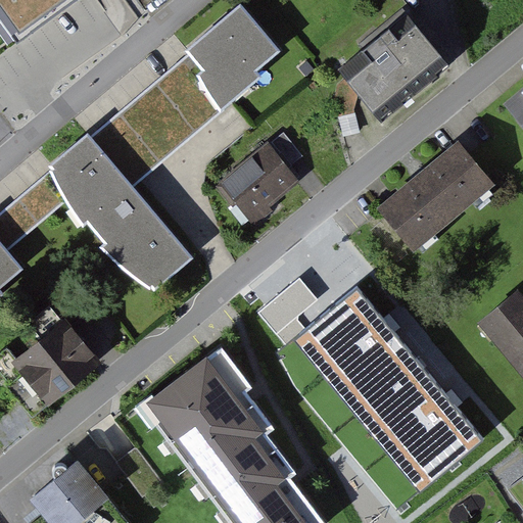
[(0,0),(0,8),(18,33),(64,0),(0,0)]
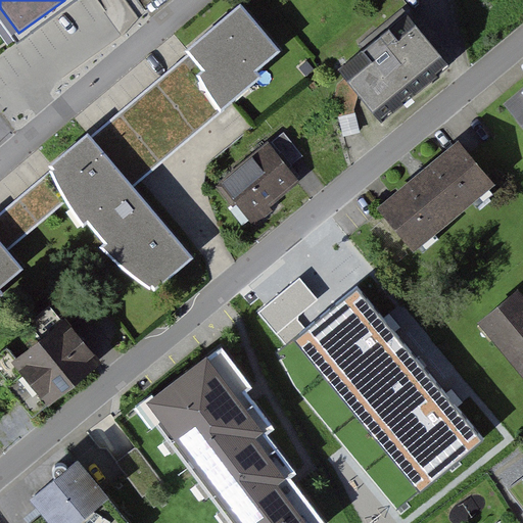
[(18,198),(0,216),(0,287),(26,267),(11,249),(70,199),(146,289),(189,253),(135,189),(147,179),(288,59),(238,1),(178,52),(185,60),(136,98),(101,131),(92,139),(86,132),(44,168),(50,175),(18,198)]
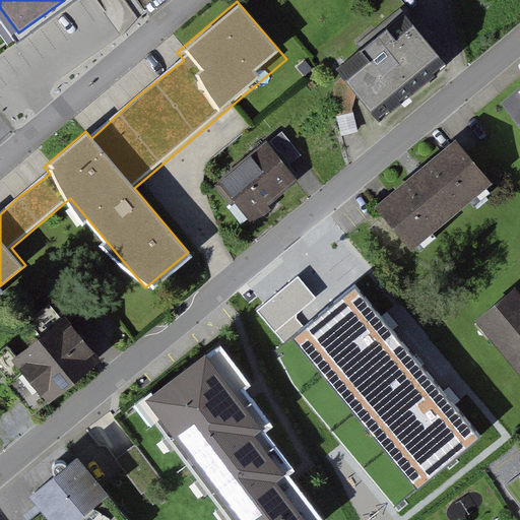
[(440,59),(399,14),(330,78),(371,123),(440,59)]
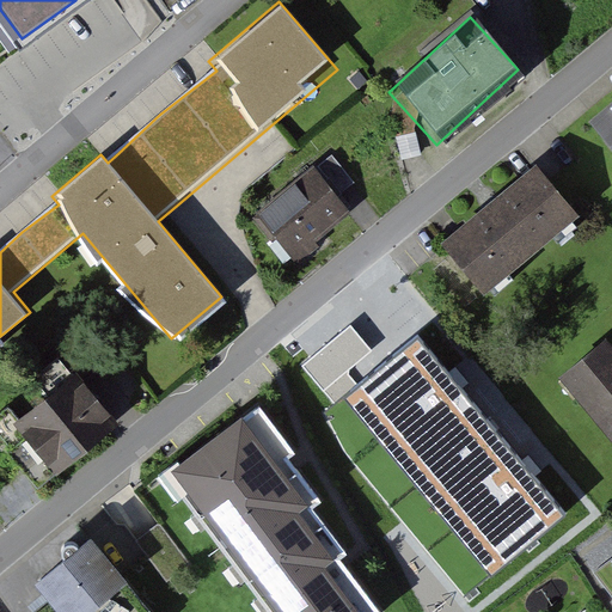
[(611,98),(585,122),(611,154),(611,98)]
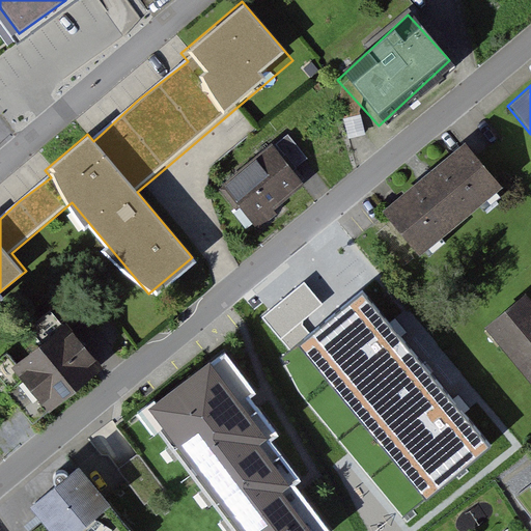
[(503,188),(465,142),(382,211),(420,256),(503,188)]
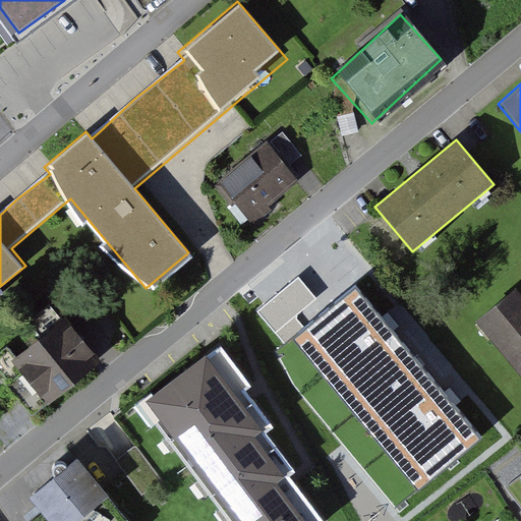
[(302,180),(269,140),(221,182),(254,221),(302,180)]
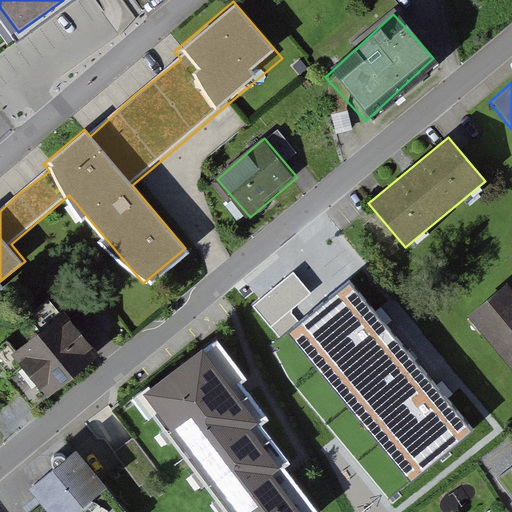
[(341,334),(367,313),(321,258),(264,305),(288,334),(304,320),(311,328),(325,316),(341,334)]
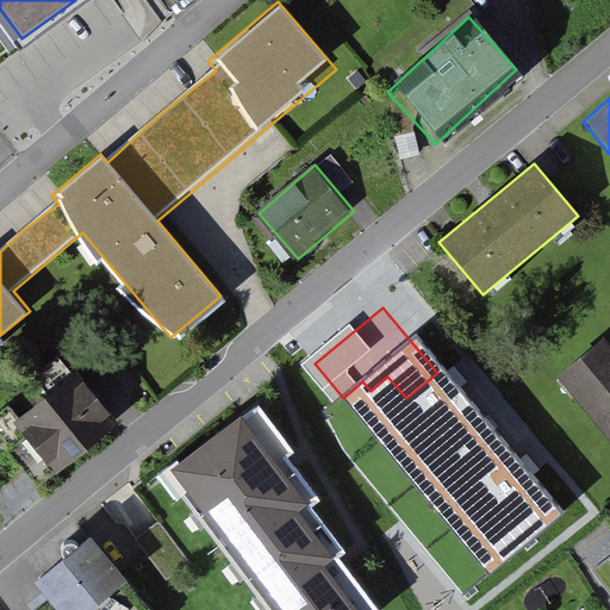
[(609,342),(604,336),(556,375),(609,439),(609,342)]
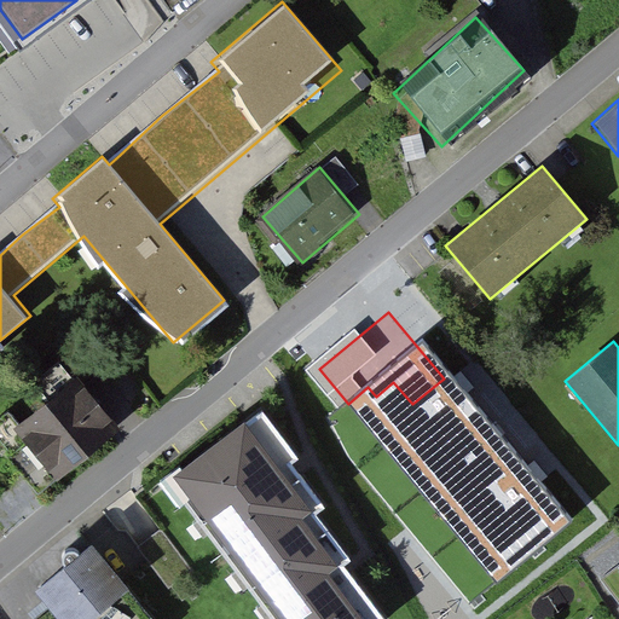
[(113,421),(71,374),(7,427),(48,475),(113,421)]
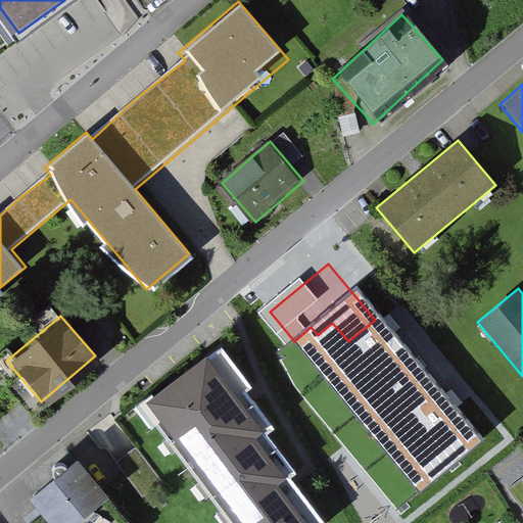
[(245,386),(210,344),(162,383),(196,425),(216,409),(245,386)]
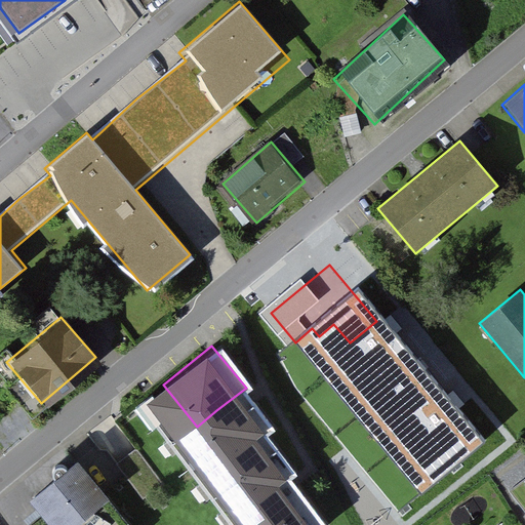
[(403,371),(423,395),(449,372),(430,349),(403,371)]
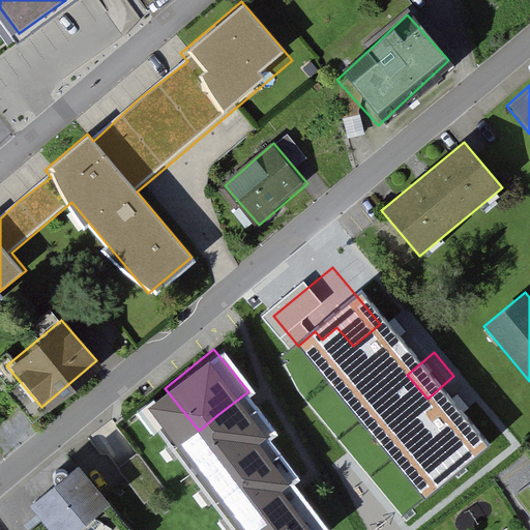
[(326,529),(256,442),(246,449),(218,414),(199,431),(117,496),(144,529),(326,529)]
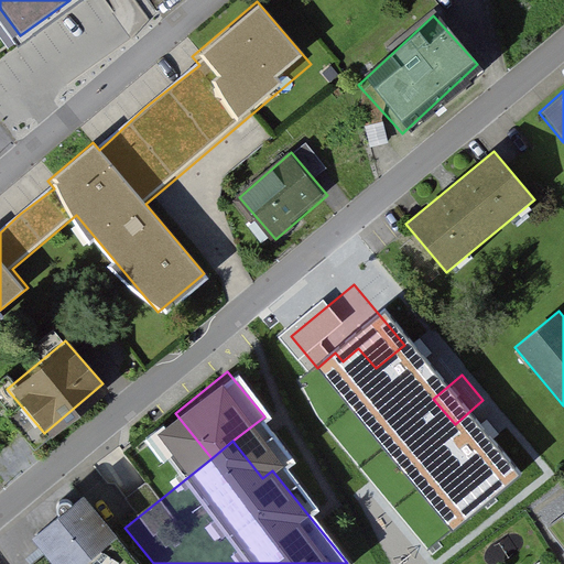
[(111,491),(129,484),(133,494),(145,487),(128,451),(99,465),(111,491)]
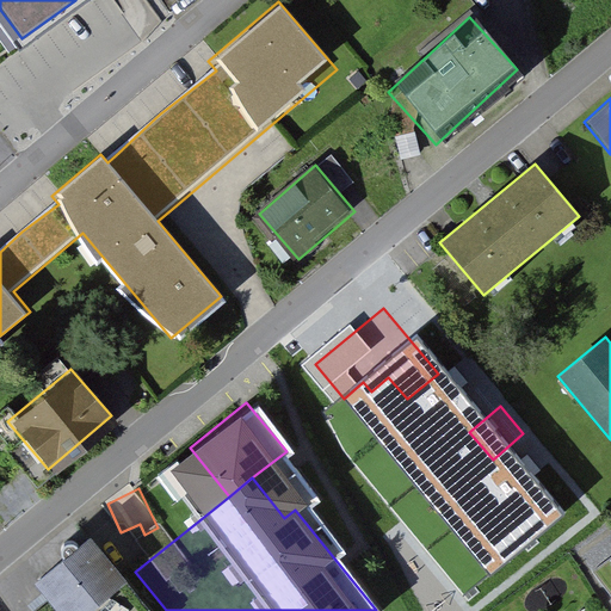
[(94,610),(131,582),(97,539),(43,582),(67,610),(94,610)]
